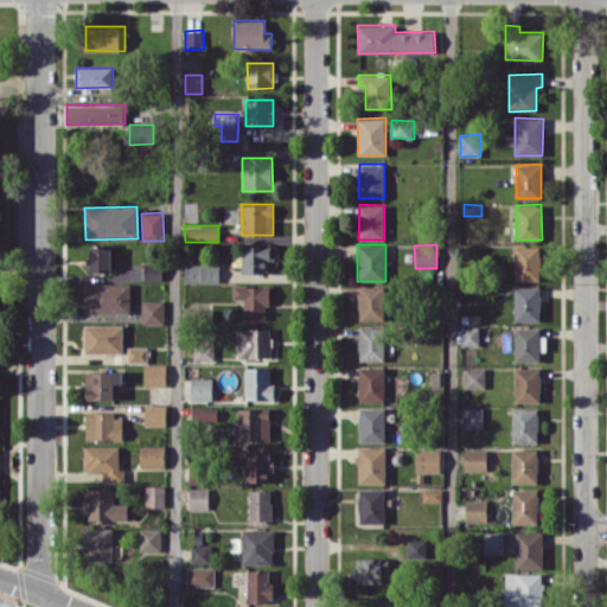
[(270,246),(243,246),(242,272),(270,272),(270,246)]
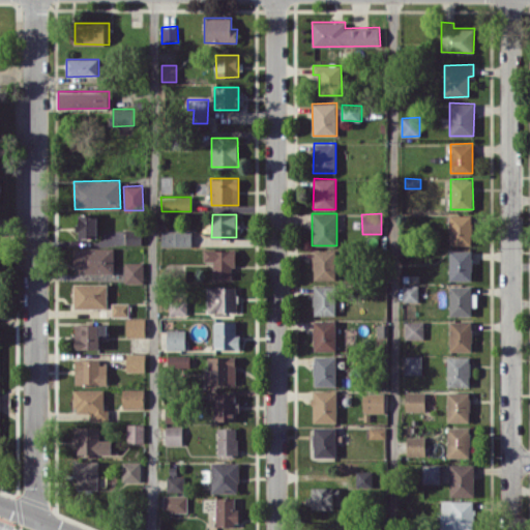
[(97,237),(97,215),(77,215),(77,237),(97,237)]
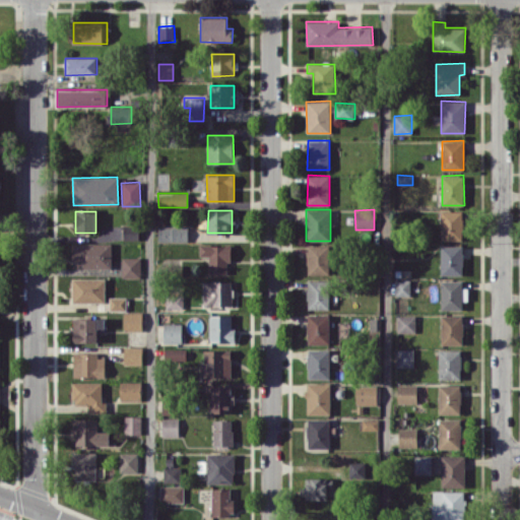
[(441,240),(462,240),(462,211),(441,211),(441,240)]
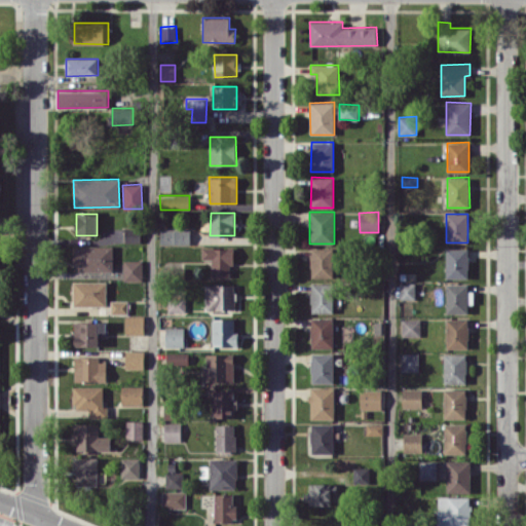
[(141,242),(140,227),(123,227),(123,242),(141,242)]
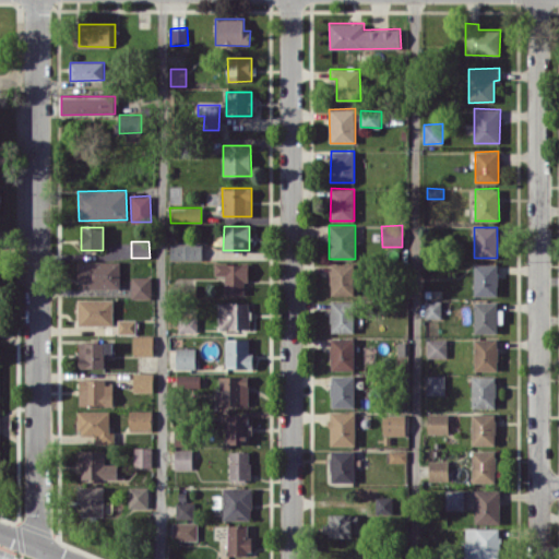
[(202,244),(169,242),(169,259),(202,260),(202,244)]
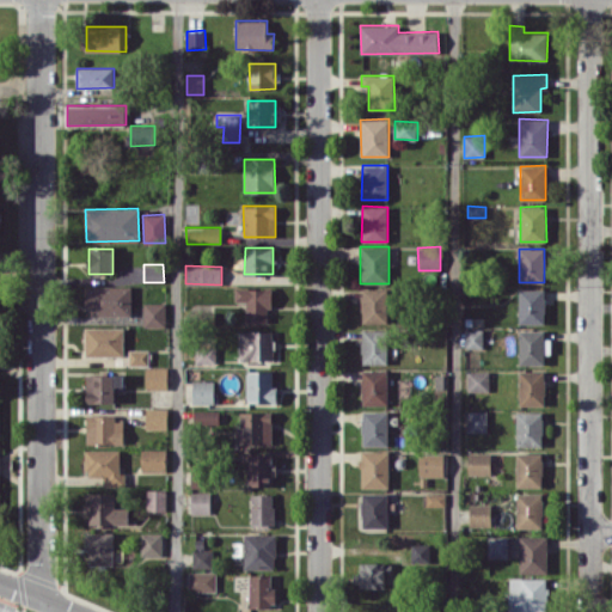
[(130,286),(84,286),(84,307),(91,307),(91,316),(130,316),(130,286)]
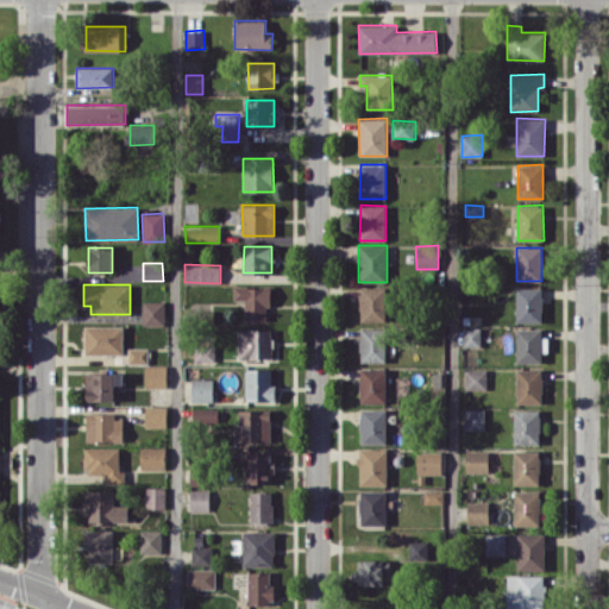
[(245,300),(245,321),(265,320),(265,306),(271,306),(271,286),(233,287),(234,300),(245,300)]
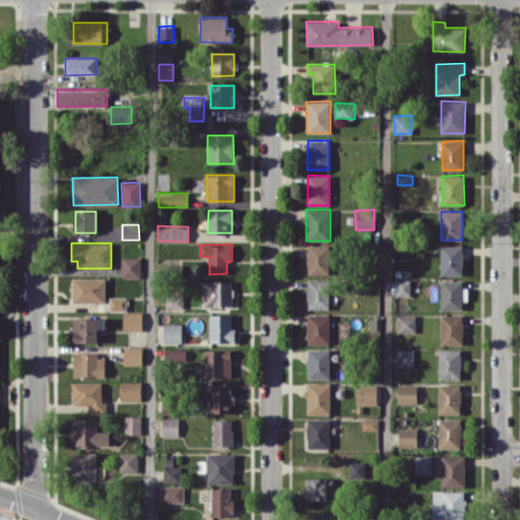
[(307,274),(330,274),(329,245),(307,245),(307,274)]
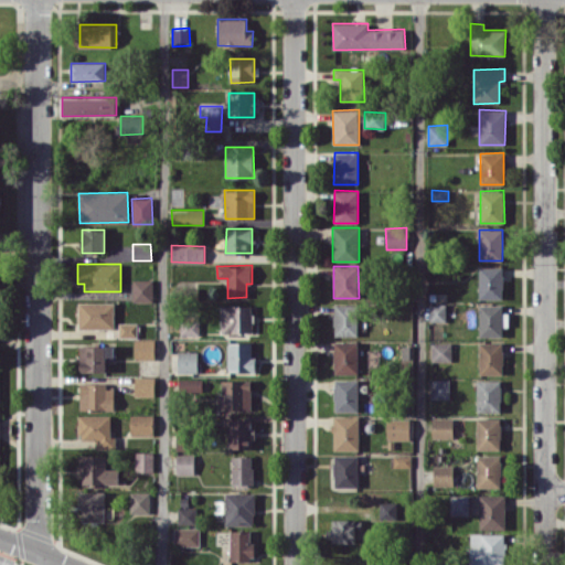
[(479,298),(502,298),(502,266),(479,266),(479,298)]
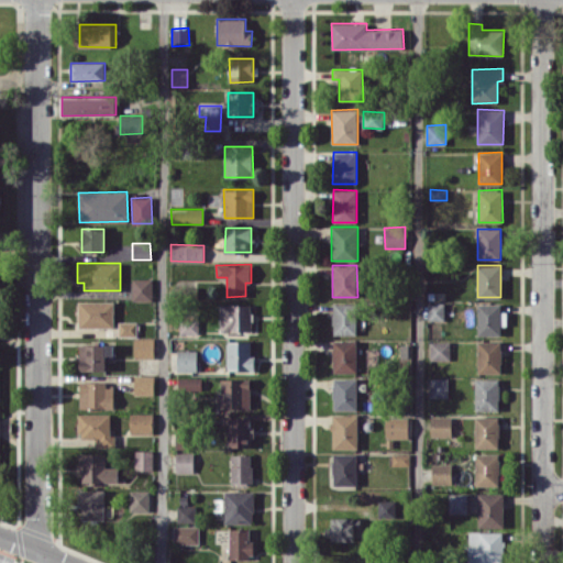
[(152,300),(152,278),(132,278),(132,300),(152,300)]
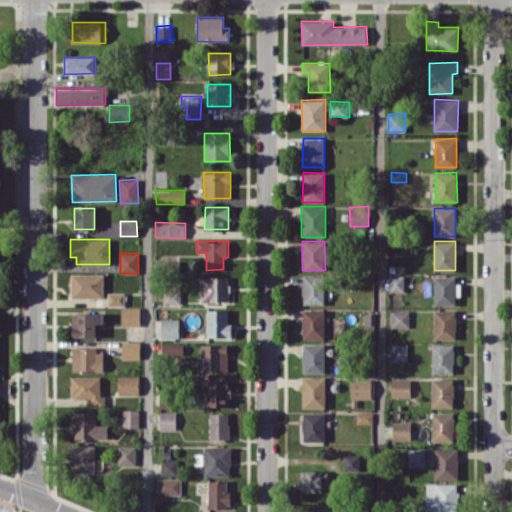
[(71,273),(71,297),(103,298),(103,274),(71,273)]
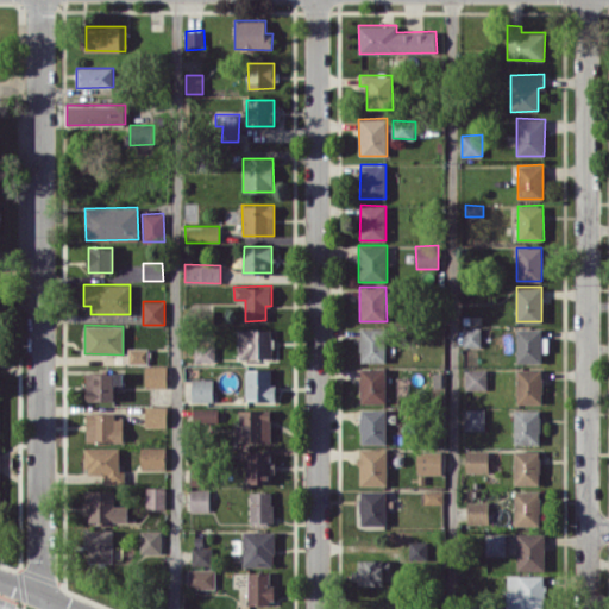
[(387,362),(387,328),(360,327),(360,362),(387,362)]
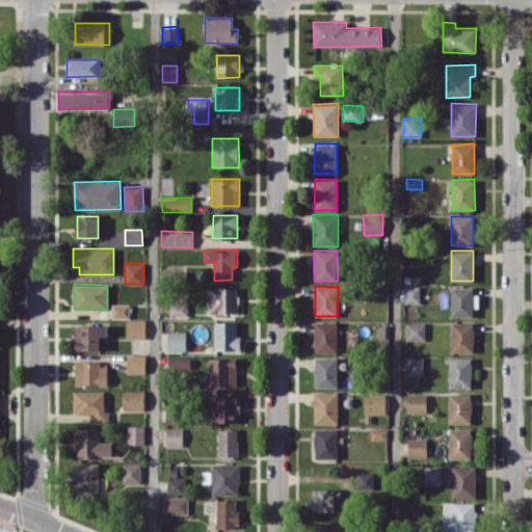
[(420,302),(420,286),(404,286),(404,302),(420,302)]
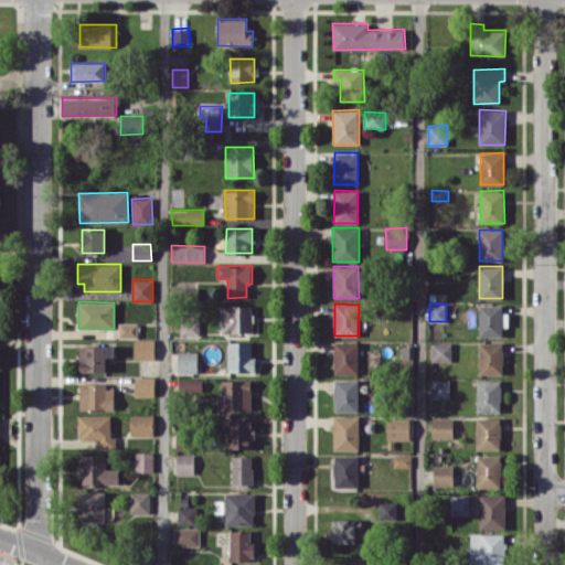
[(252,332),(252,305),(221,306),(221,333),(252,332)]
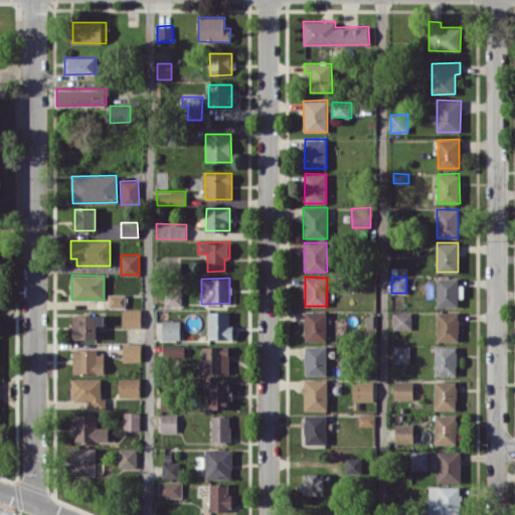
[(437,307),(458,307),(458,298),(464,297),(463,285),(458,285),(458,278),(437,278),(437,307)]
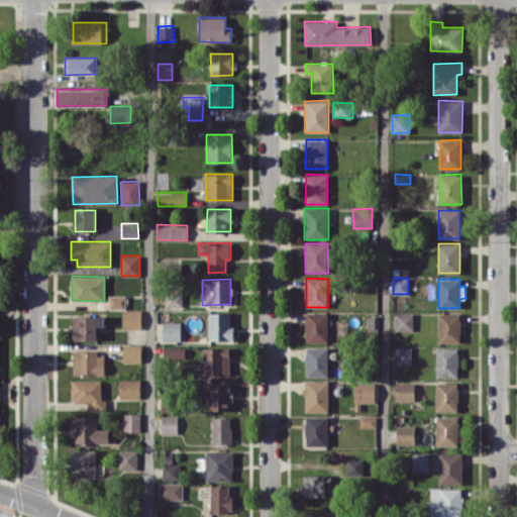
[(182,307),(183,293),(166,293),(166,306),(182,307)]
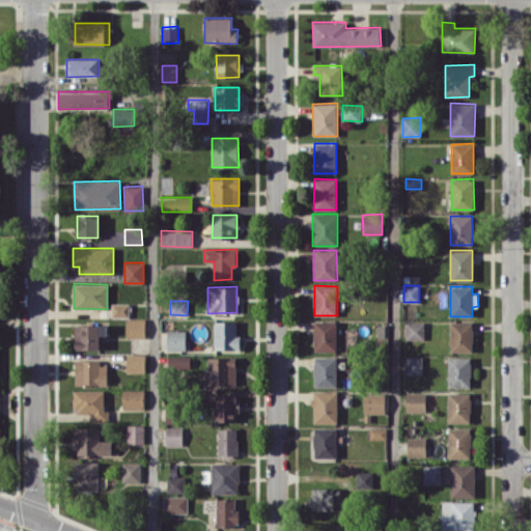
[(129,316),(129,303),(112,303),(111,316),(129,316)]
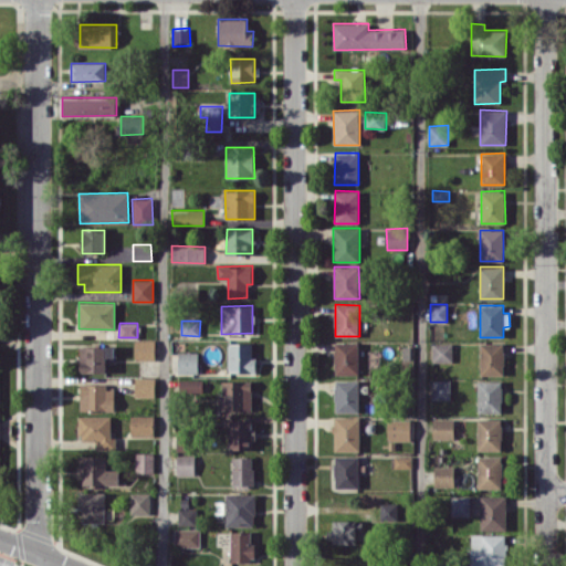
[(155,339),(135,339),(135,359),(155,359),(155,339)]
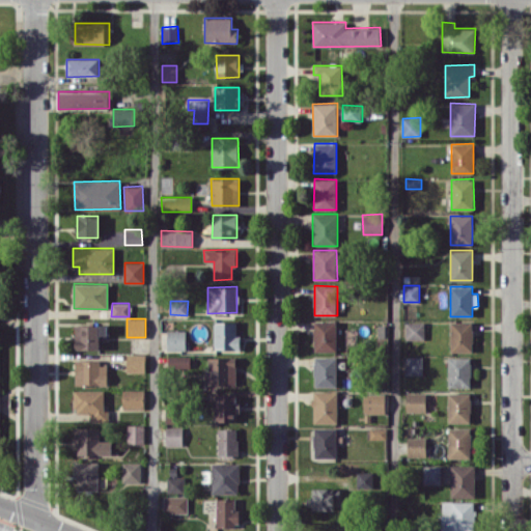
[(239,320),(214,322),(214,350),(239,350),(239,320)]
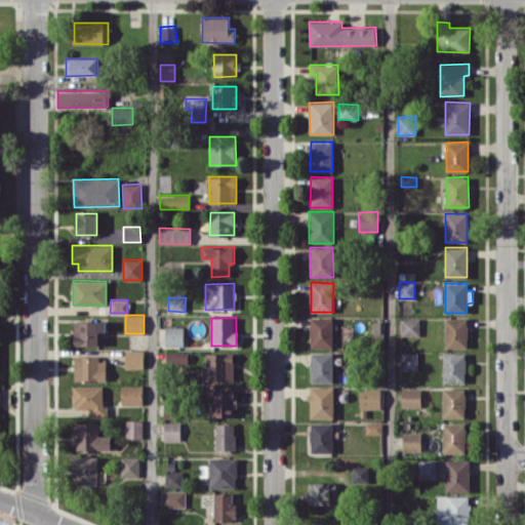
[(311,348),(332,347),(332,317),(310,318),(311,348)]
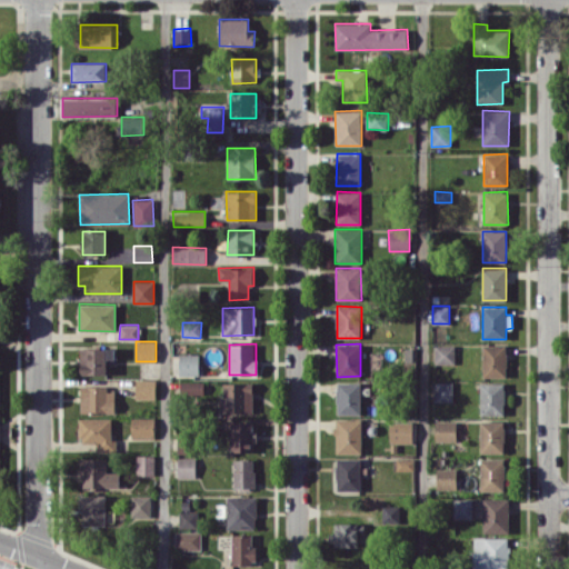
[(455,345),(435,345),(435,363),(455,363),(455,345)]
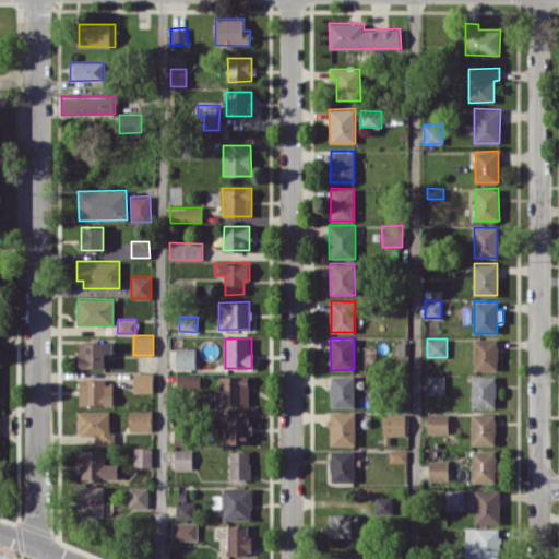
[(474,370),(498,370),(497,339),(474,339),(474,370)]
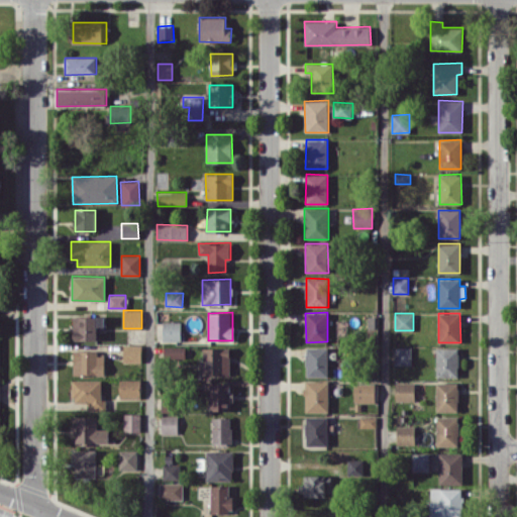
[(103,316),(73,316),(73,340),(97,340),(97,326),(104,325),(103,316)]
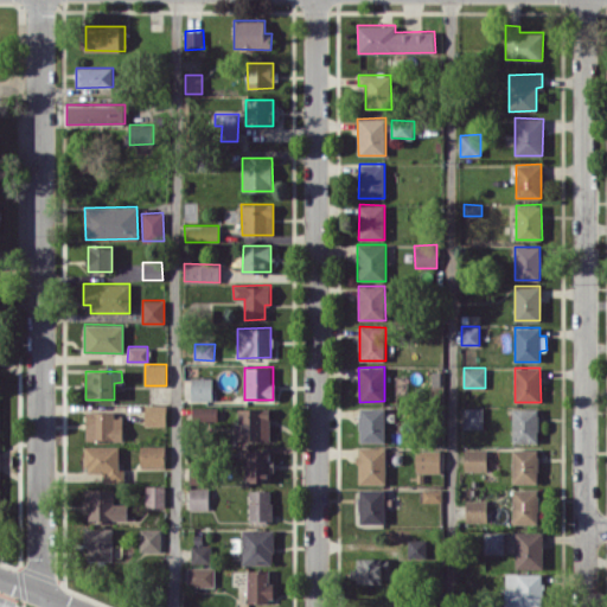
[(212,401),(212,377),(184,378),(185,401),(212,401)]
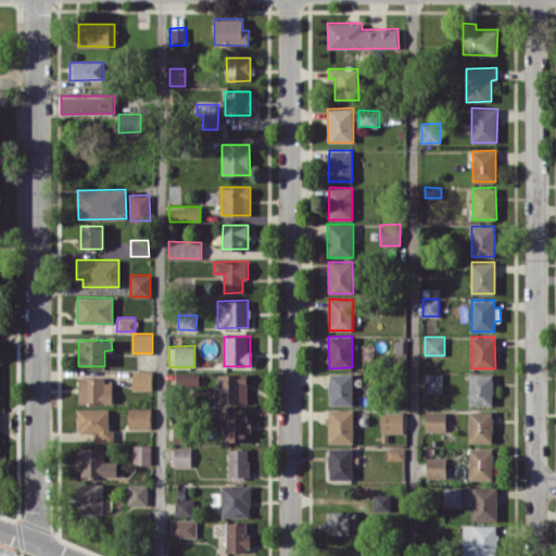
[(152,390),(152,370),(134,370),(133,389),(152,390)]
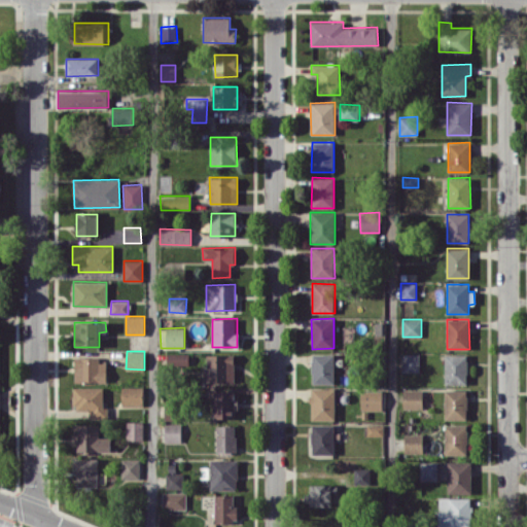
[(188,353),(166,353),(165,364),(188,364),(188,353)]
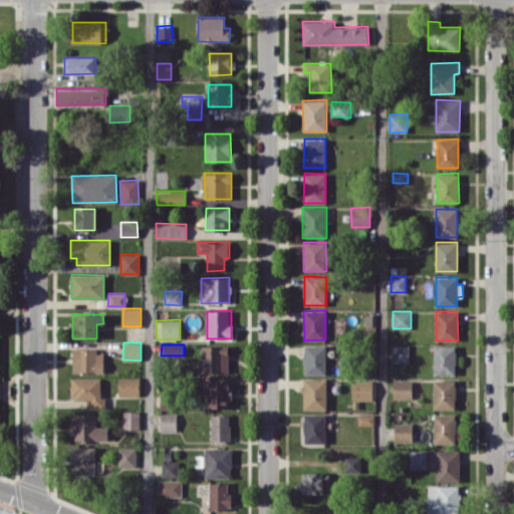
[(409,362),(409,344),(393,345),(393,362),(409,362)]
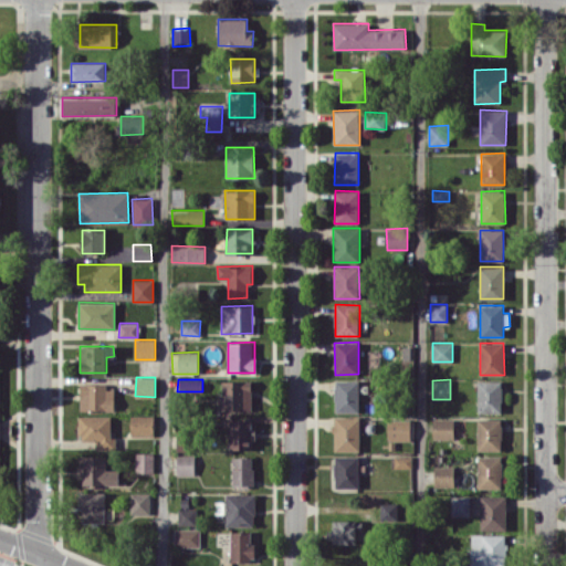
[(222,380),(222,410),(252,410),(251,380),(222,380)]
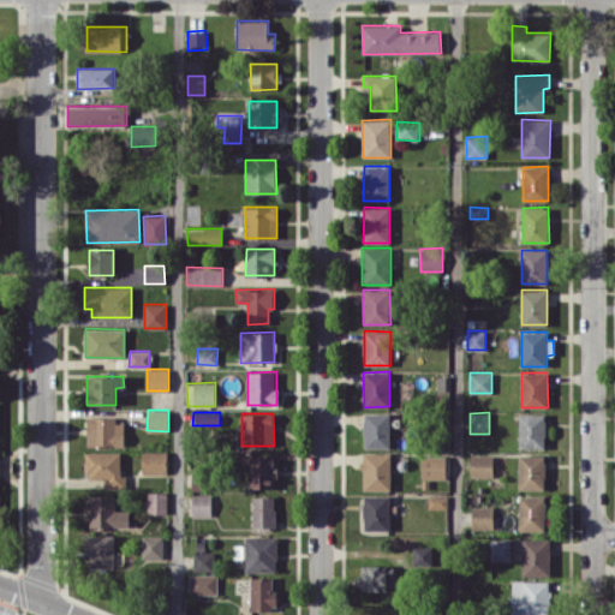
[(389,413),(364,413),(364,448),(389,447),(389,413)]
